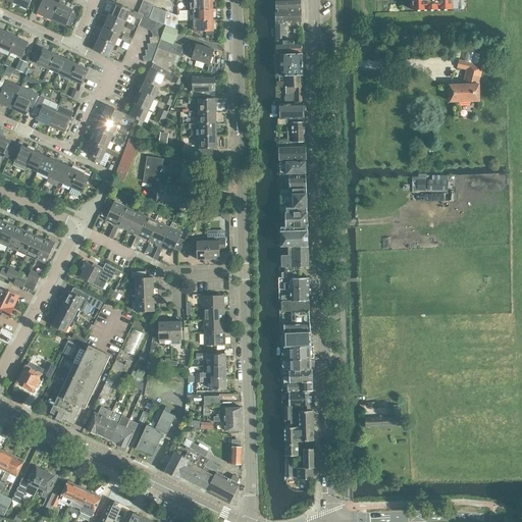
[(28,9),(31,0),(13,0),(12,2),(28,9)]
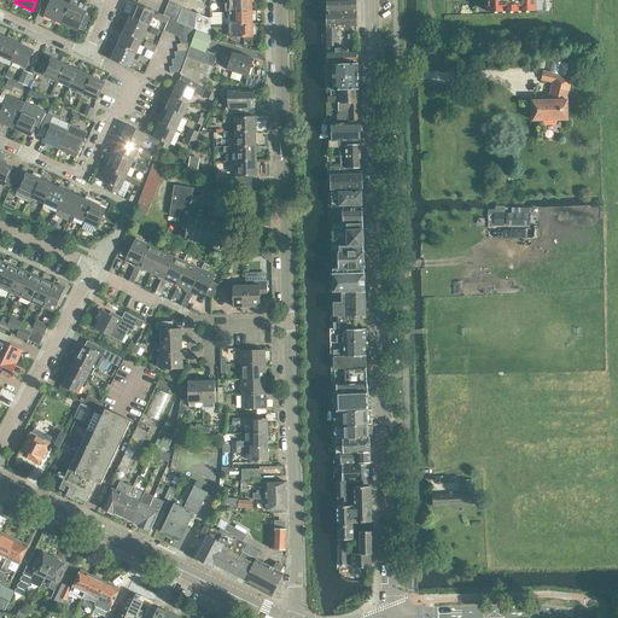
[(60,23),(69,5),(58,0),(50,0),(42,16),(60,23)]
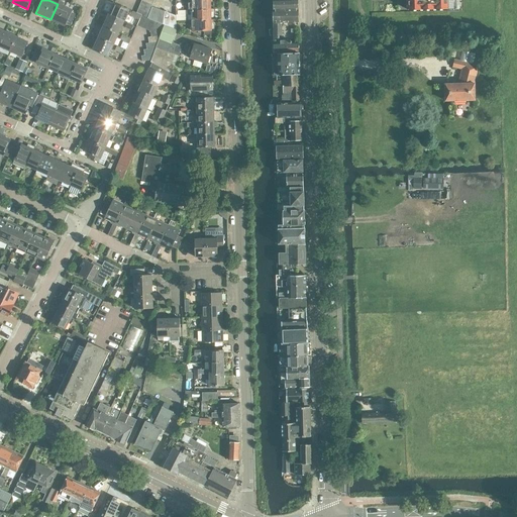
[(191,0),(192,9),(211,9),(210,0),(191,0)]
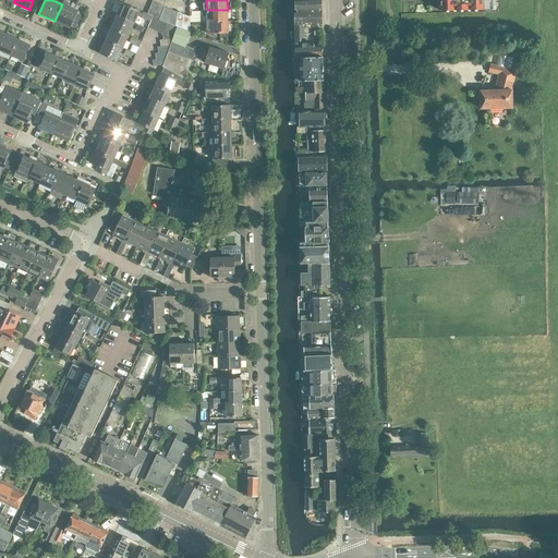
[(294,0),(295,11),(322,10),(320,0),(294,0)]
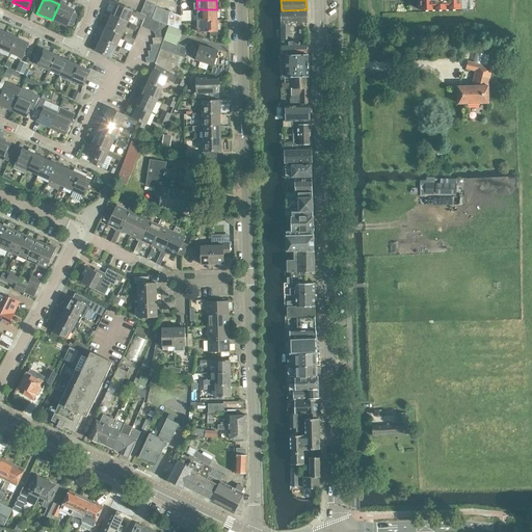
[(419,0),(419,11),(461,10),(461,1),(467,1),(466,0),(419,0)]
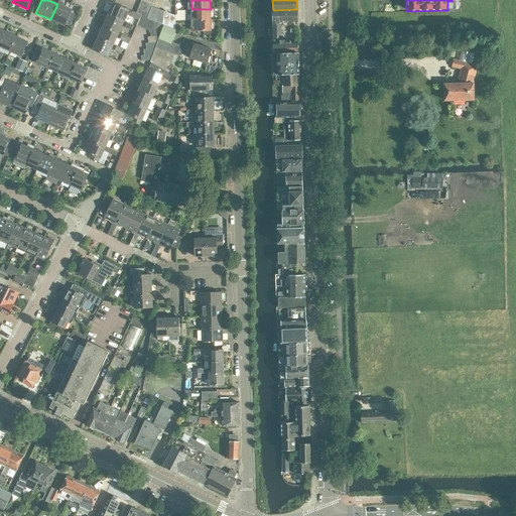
[(149,11),(152,5),(141,1),(139,7),(149,11)]
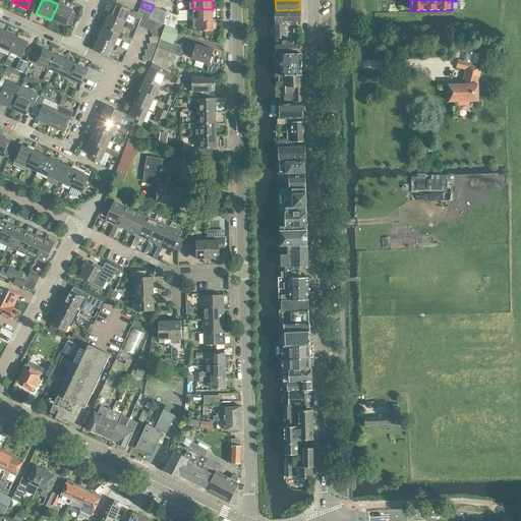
[(124,21),(130,10),(115,3),(110,15),(124,21)]
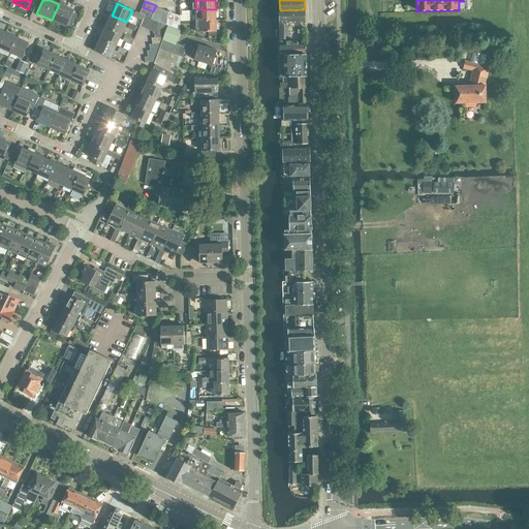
[(66,27),(73,10),(59,4),(52,20),(66,27)]
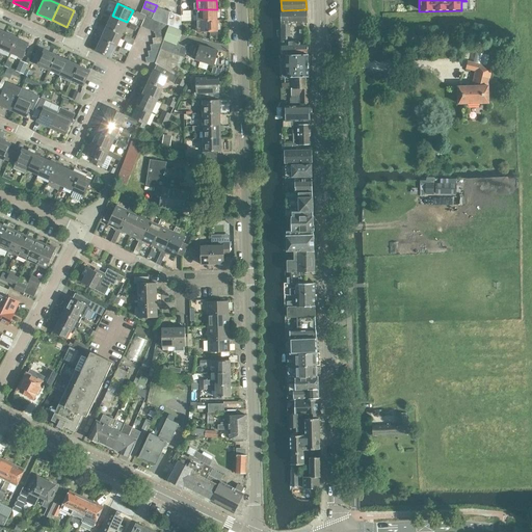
[(152,18),(154,11),(143,7),(140,12),(152,18)]
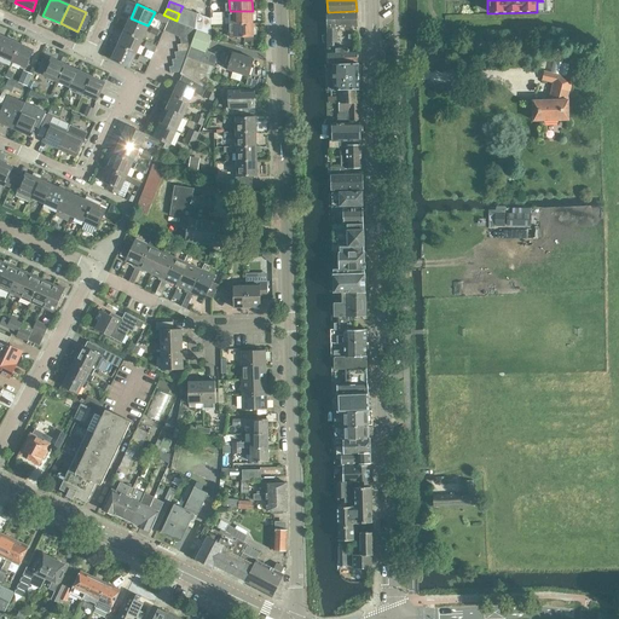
[(186,25),(189,11),(183,9),(178,21),(179,22),(186,25)]
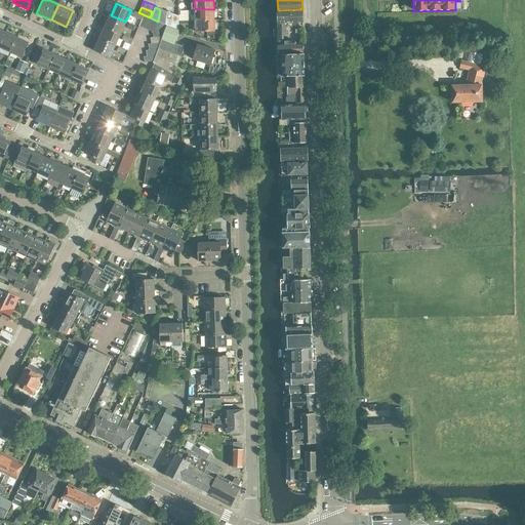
[(165,25),(166,11),(160,9),(158,22),(163,24),(165,25)]
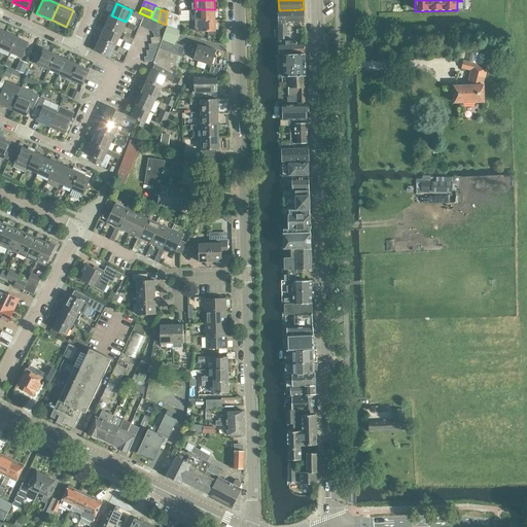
[(215,20),(215,9),(196,9),(191,10),(191,15),(196,14),(196,20),(215,20)]
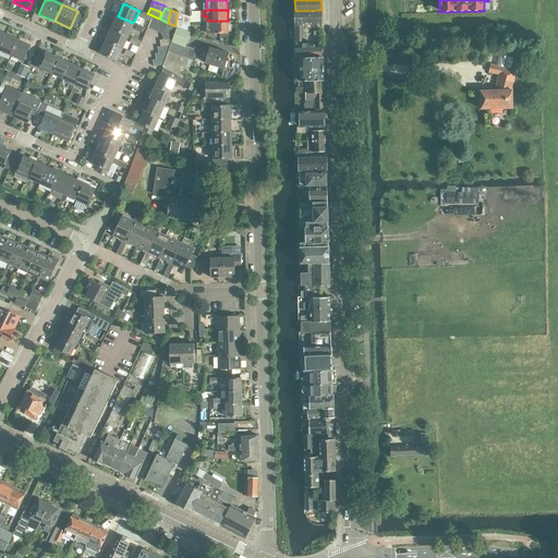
[(295,25),(306,24),(322,24),(322,10),(295,11),(294,11),(295,25)]
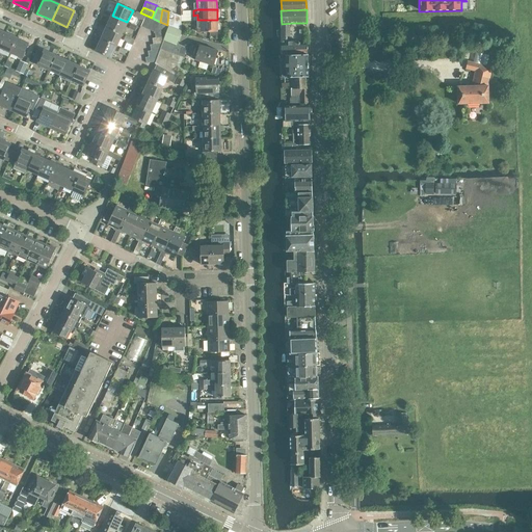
[(149,29),(154,19),(153,18),(152,18),(140,12),(136,11),(134,17),(144,21),(141,26),(149,29)]
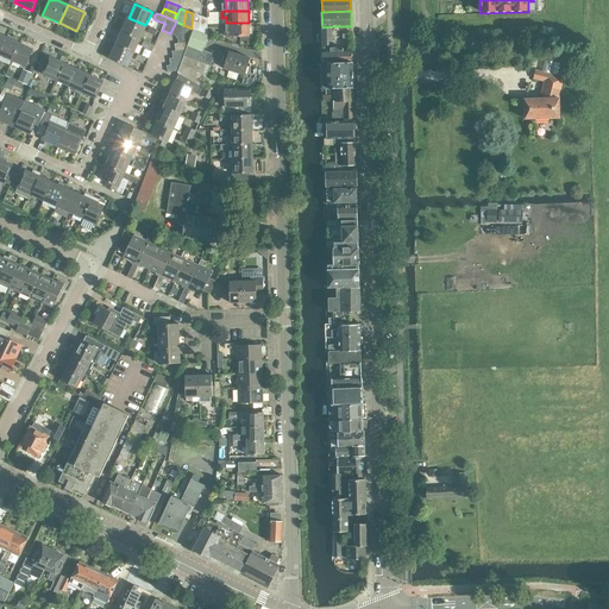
[(139,39),(145,25),(129,18),(121,31),(139,39)]
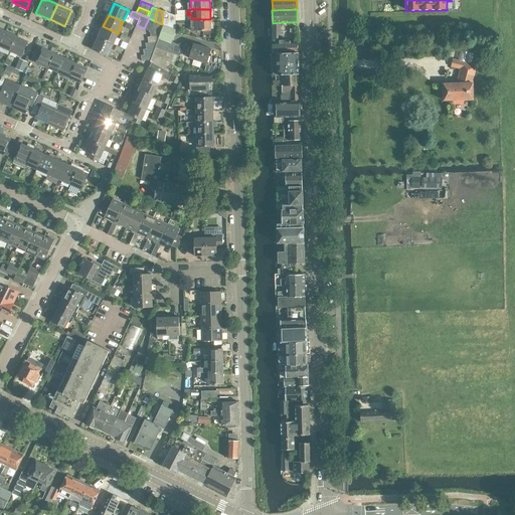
[(160,23),(155,21),(149,18),(144,28),(150,31),(160,23)]
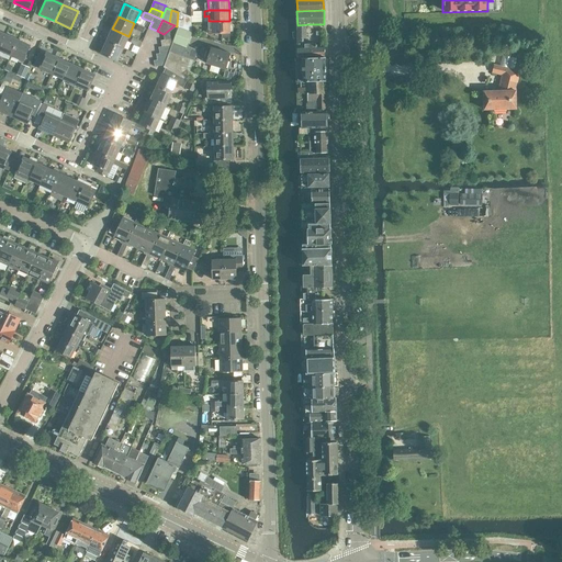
[(231,36),(229,21),(209,21),(210,34),(222,33),(223,37),(231,36)]
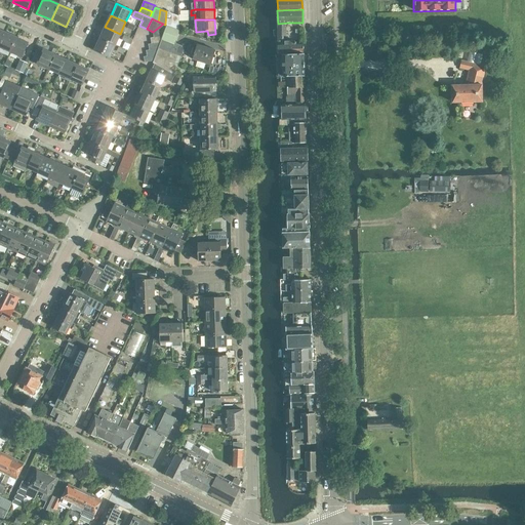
[(279,42),(285,41),(285,37),(286,37),(286,28),(287,28),(288,23),(278,24),(278,42),(279,42)]
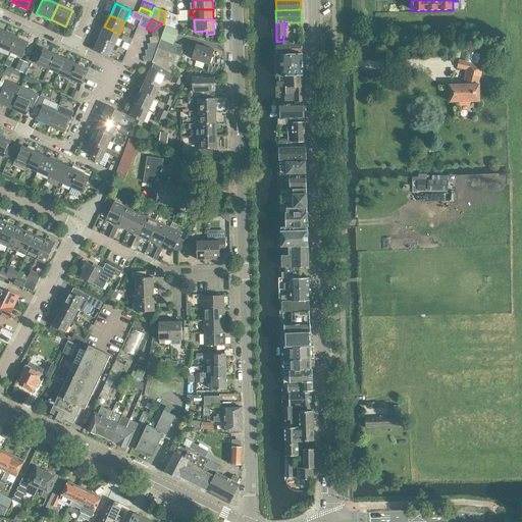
[(153,38),(162,36),(166,24),(164,24),(162,23),(152,32),(153,38)]
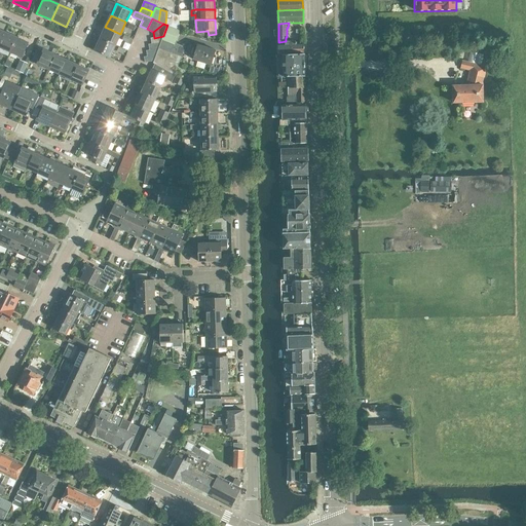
[(175,75),(182,57),(185,47),(175,43),(179,31),(173,28),(167,25),(163,36),(161,42),(158,49),(156,54),(154,62),(153,64),(175,75)]
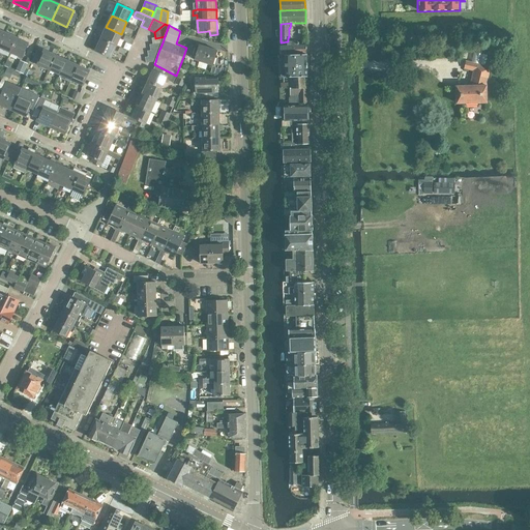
[(116,46),(121,34),(106,27),(100,38),(116,46)]
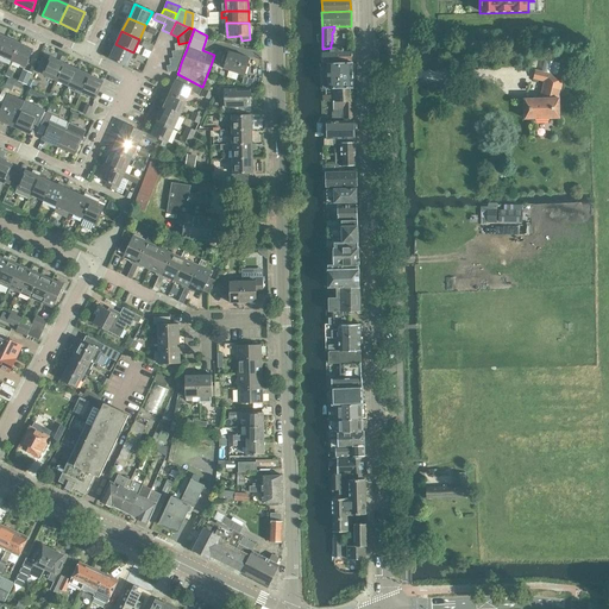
[(0,54),(12,60),(19,44),(6,38),(0,51),(0,54)]
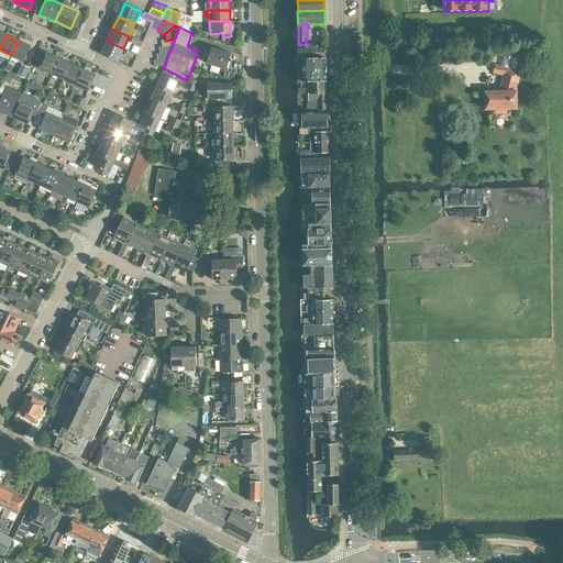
[(23,62),(31,46),(18,41),(11,55),(23,62)]
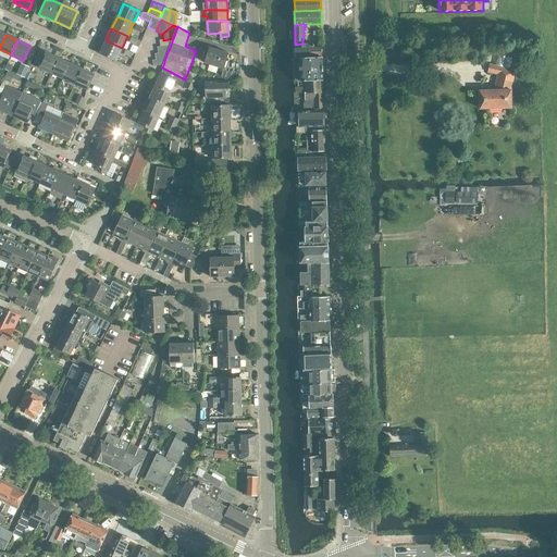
[(116,61),(122,48),(106,40),(100,53),(116,61)]
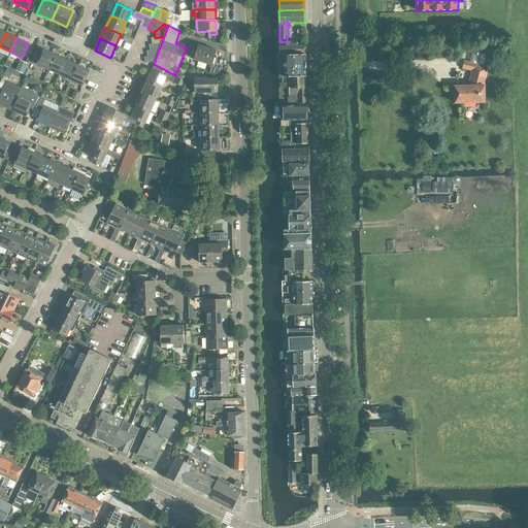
[(297,41),(287,41),(281,42),(279,42),(279,55),(281,55),(285,55),(305,54),(305,43),(303,43),(303,42),(297,42),(297,41)]
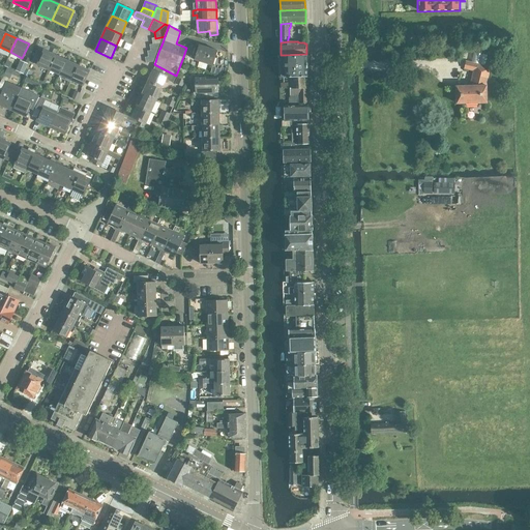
[(217,51),(200,46),(199,46),(197,46),(194,55),(197,56),(195,60),(212,65),(217,51)]
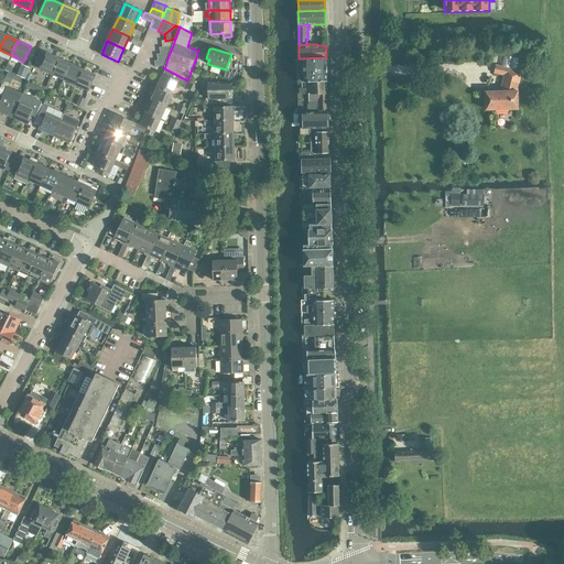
[(40,68),(46,54),(40,52),(34,65),(40,68)]
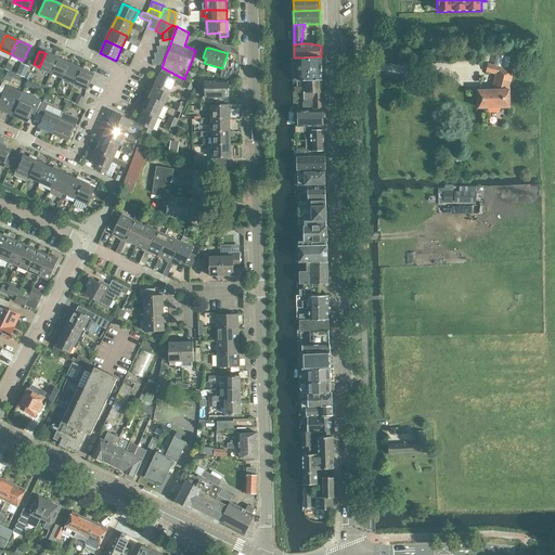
[(51,73),(57,57),(46,52),(46,53),(39,67),(51,73)]
